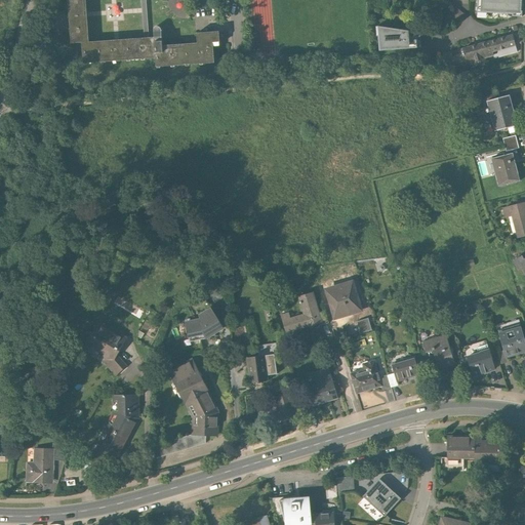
[(73,0),(76,42),(87,41),(88,62),(161,57),(162,66),(220,63),(218,42),(226,41),(225,31),(203,32),(204,43),(168,45),(167,27),(166,25),(165,23),(163,23),(161,24),(160,26),(159,28),(160,37),(155,38),(150,38),(94,42),(91,0),(73,0)]
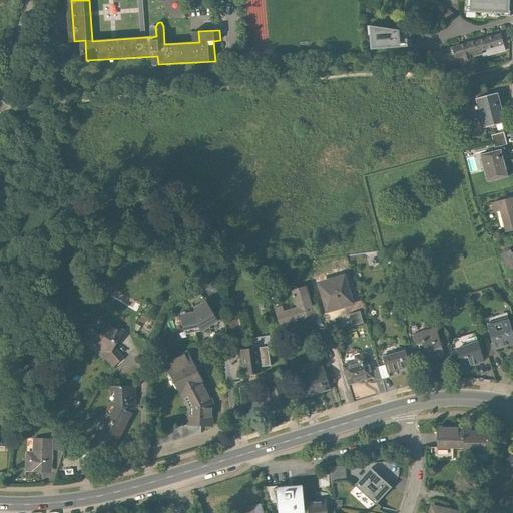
[(467,0),(467,12),(509,15),(510,0),(467,0)]
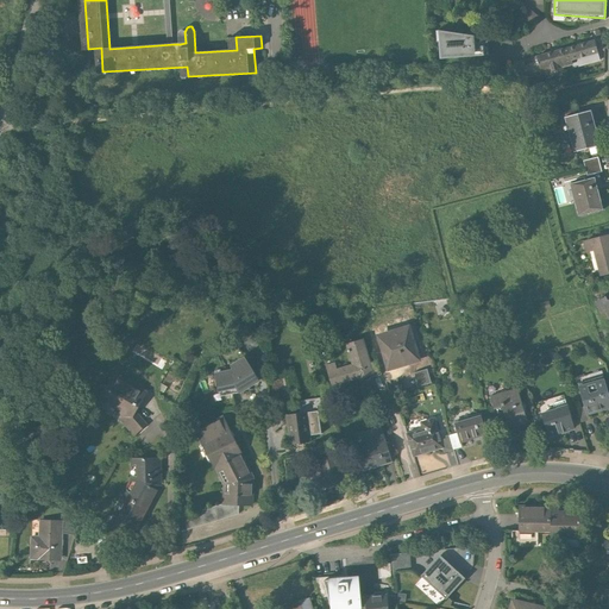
[(546,14),(537,6),(522,22),(528,26),(533,20),(538,24),(546,14)]
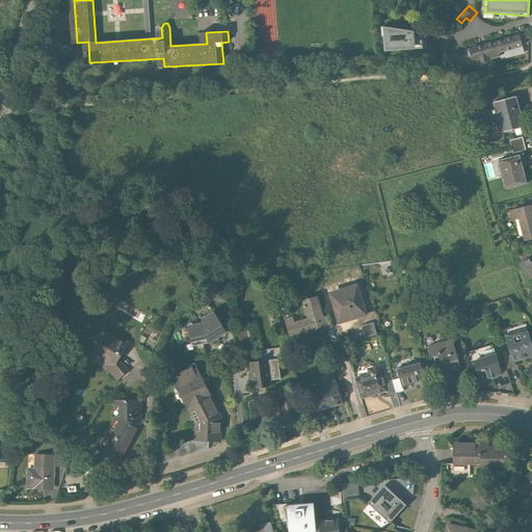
[(424,31),(388,26),(390,51),(432,47),(431,35),(425,35),(424,31)]
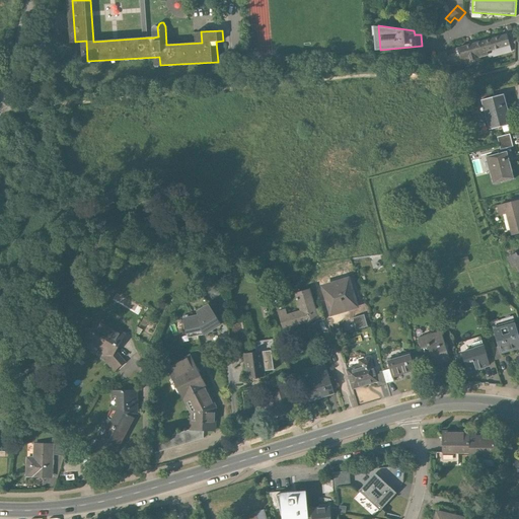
[(514,31),(464,45),(467,59),(495,51),(494,47),(516,41),(514,31)]
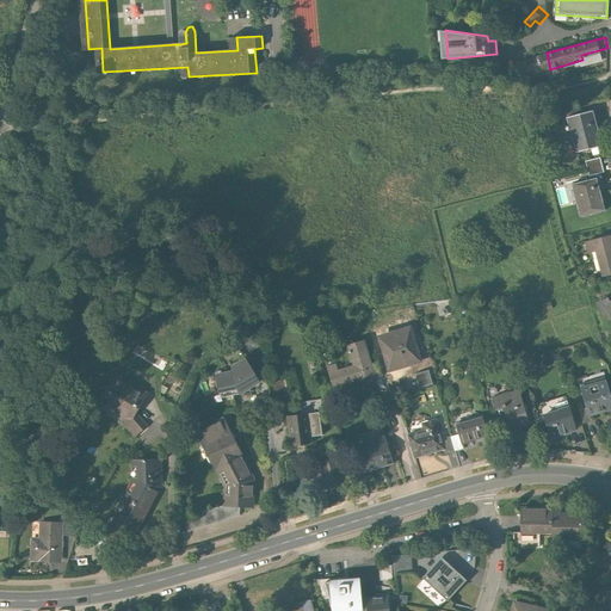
[(567,118),(571,135),(598,128),(593,111),(567,118)]
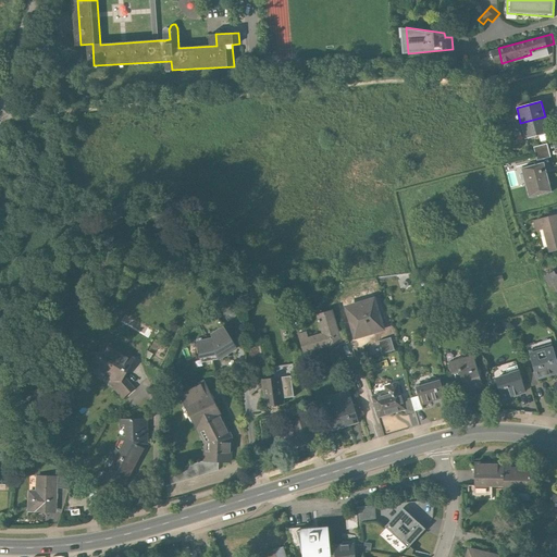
[(548,133),(545,116),(520,123),(524,138),(529,137),(547,133),(548,133)]
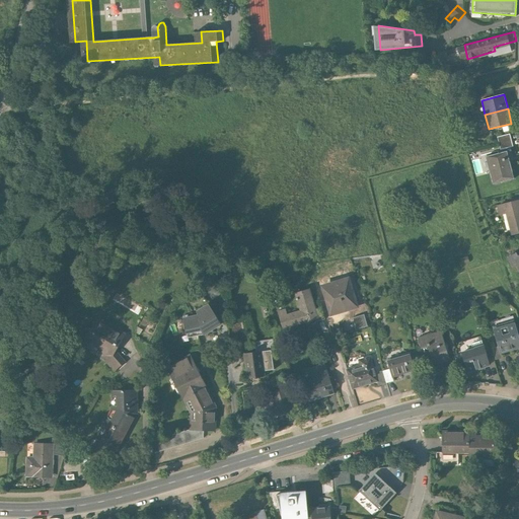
[(512,133),(510,124),(493,128),(495,137),(497,136),(510,133),(512,133)]
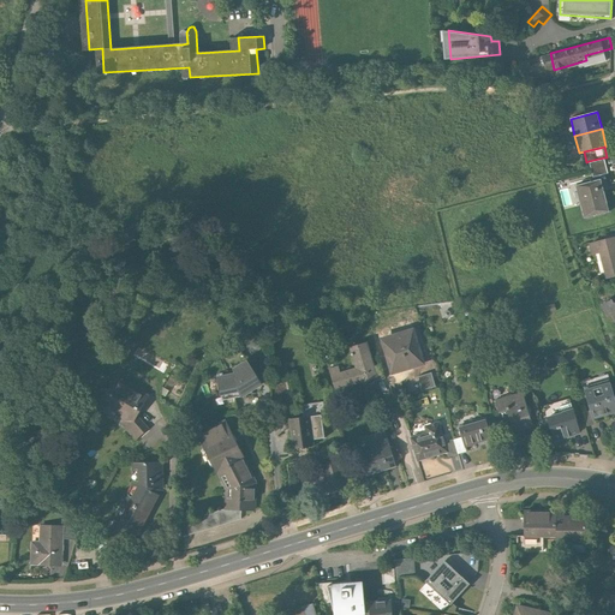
[(604,157),(589,161),(592,177),(608,173),(604,157)]
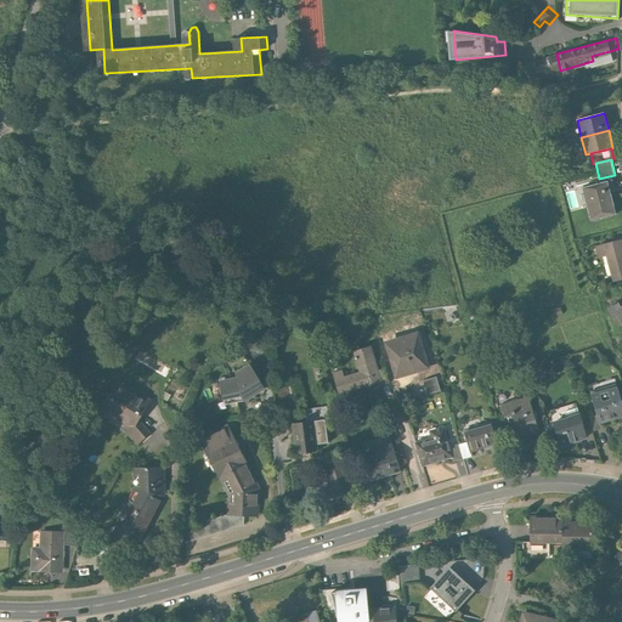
[(608,184),(582,190),(591,222),(616,215),(608,184)]
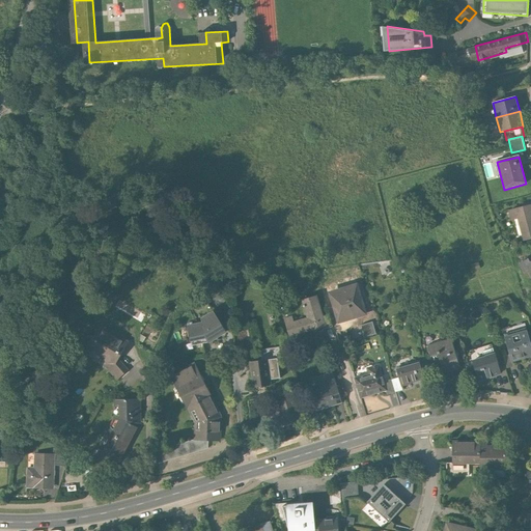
[(530,205),(509,211),(511,220),(519,218),(524,239),(530,236),(530,205)]
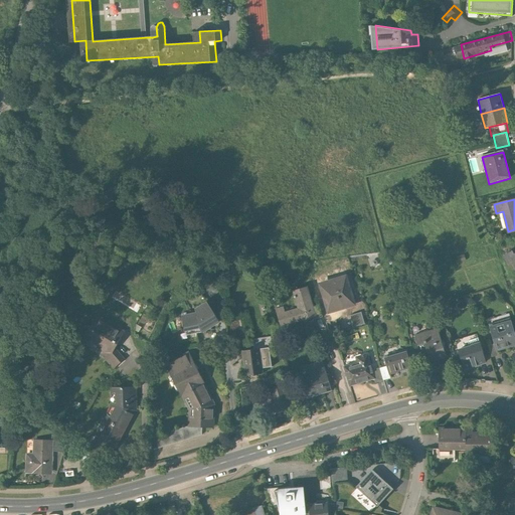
[(514,251),(514,252),(512,249),(502,254),(507,265),(510,264),(514,273),(514,251)]
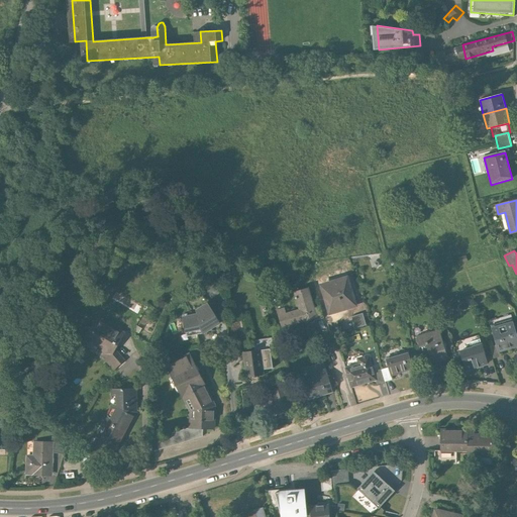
[(347,276),(320,284),(329,314),(356,306),(347,276)]
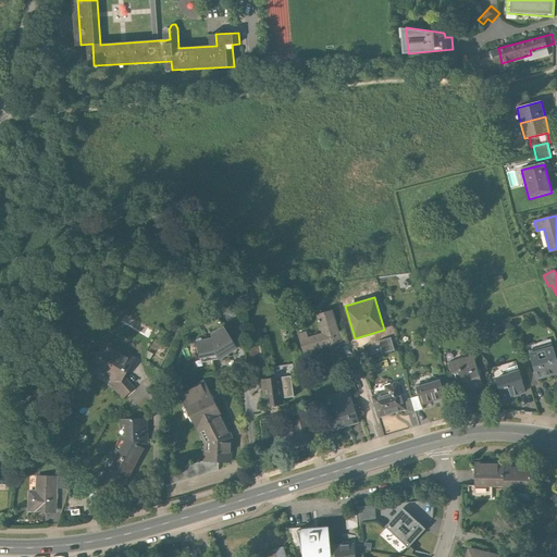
[(338,332),(332,309),(317,313),(322,332),(308,336),(307,332),(298,334),(304,353),(342,342),(338,332)]
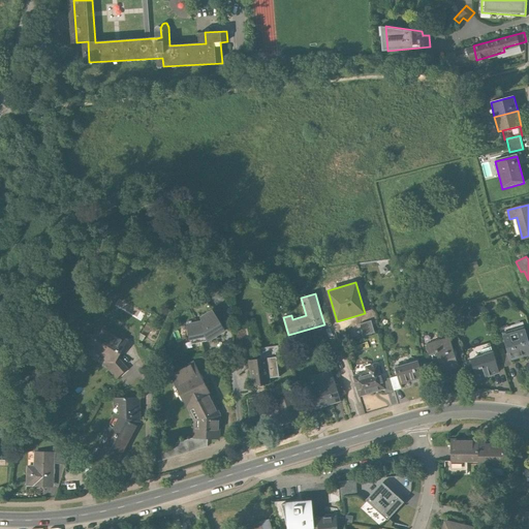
[(286,304),(280,306),(283,315),(289,313),(286,304)]
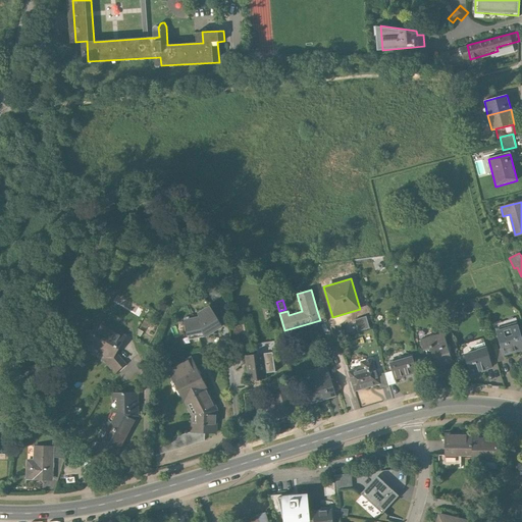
[(209,305),(199,311),(201,314),(198,316),(184,319),(188,338),(207,335),(222,325),(209,305)]
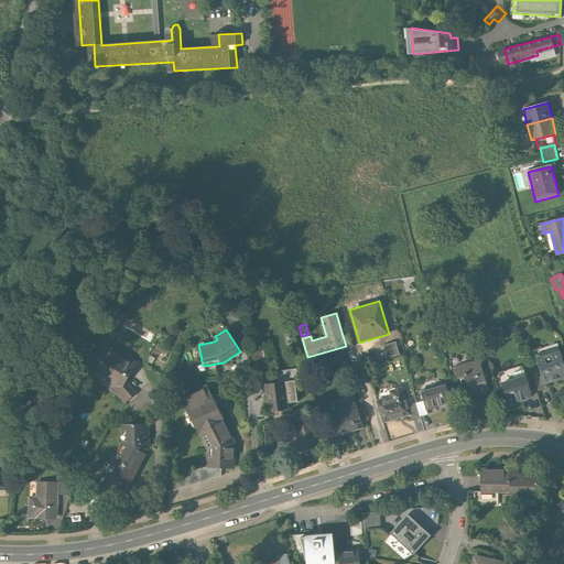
[(350,334),(343,336),(346,346),(346,348),(354,346),(350,334)]
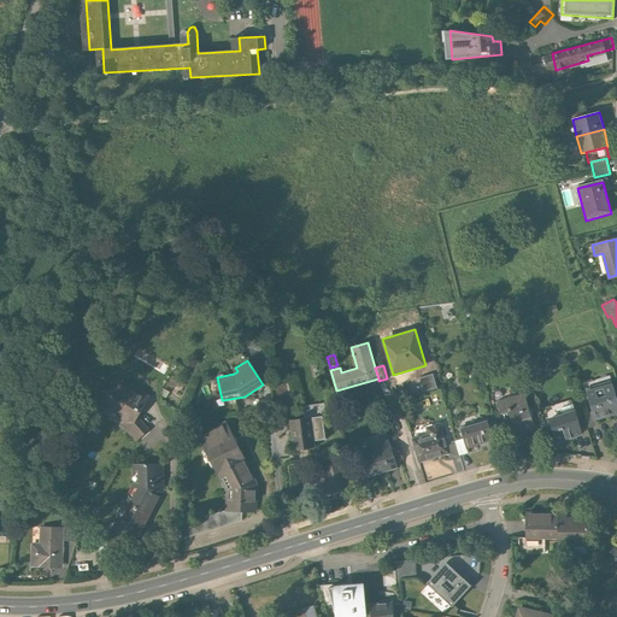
[(127,418),(134,427),(144,413),(156,393),(123,374),(107,400),(113,404),(115,401),(130,411),(127,418)]
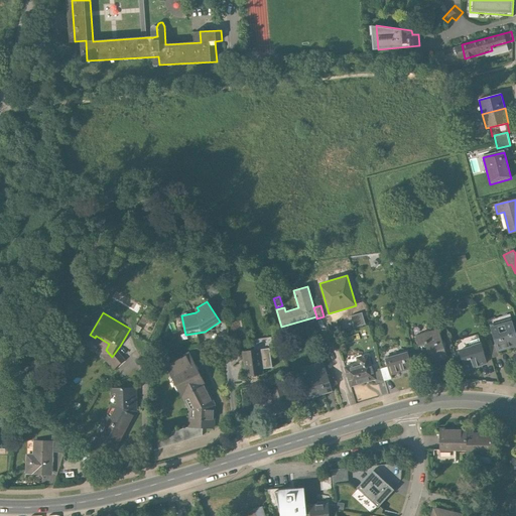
[(515,338),(511,323),(491,328),(495,345),(497,351),(515,345),(515,338)]
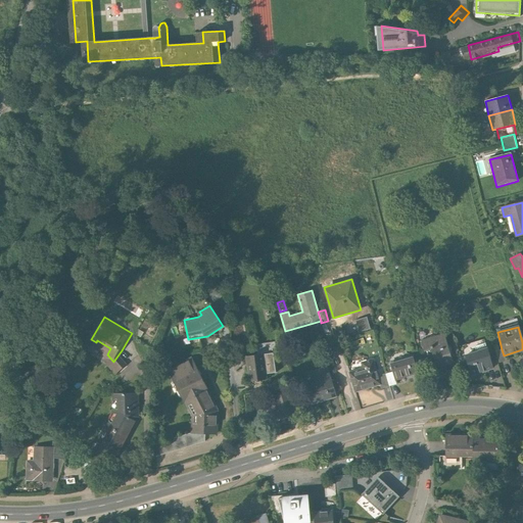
[(444,333),(422,339),(424,350),(432,348),(437,366),(453,362),(444,333)]
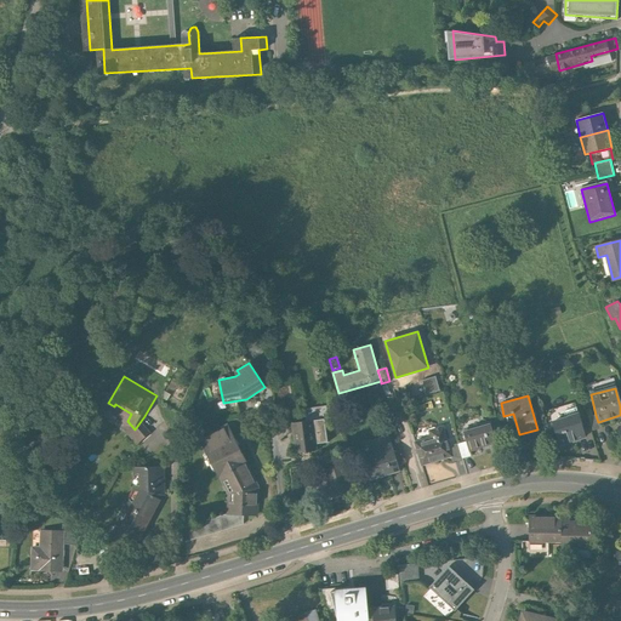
[(91,411),(97,414),(101,406),(93,403),(91,411)]
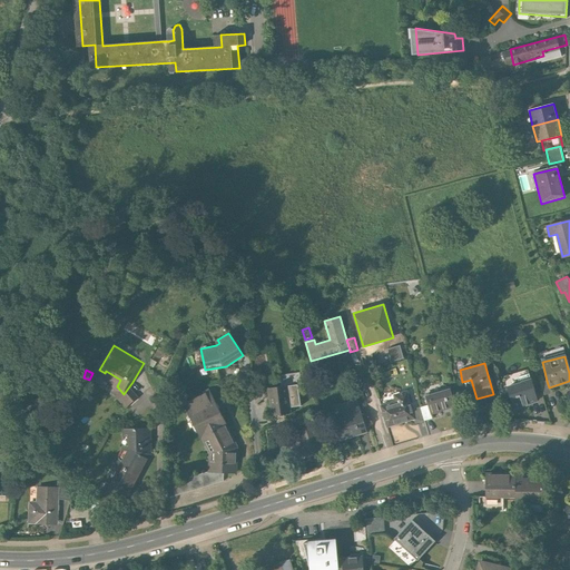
[(279,375),(281,386),(286,386),(297,384),(301,384),(298,373),(279,375)]
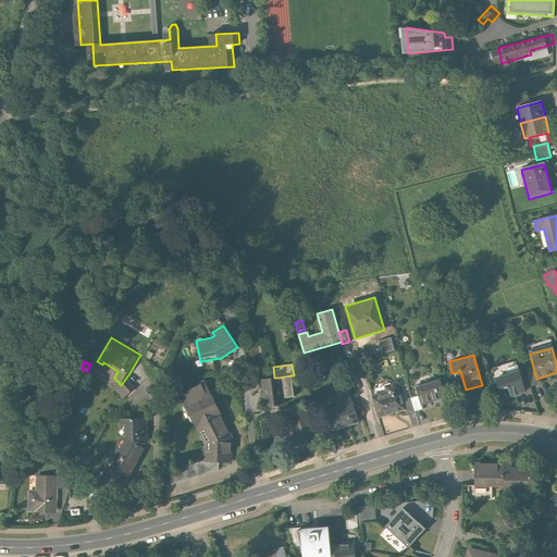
[(510,374),(496,378),(503,399),(517,395),(517,394),(524,392),(522,385),(519,371),(510,373),(510,374)]
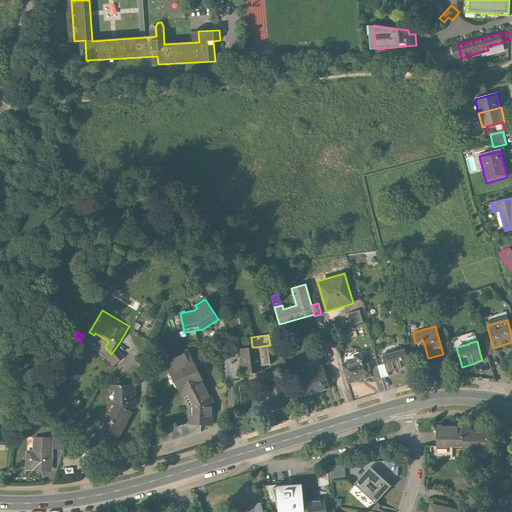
[(486,343),(489,355),(495,354),(493,348),(491,342),(486,343)]
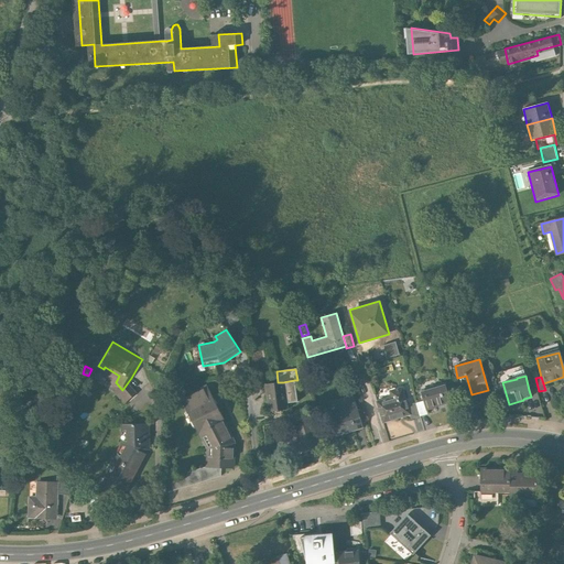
[(141,390),(131,378),(122,390),(129,399),(141,390)]
